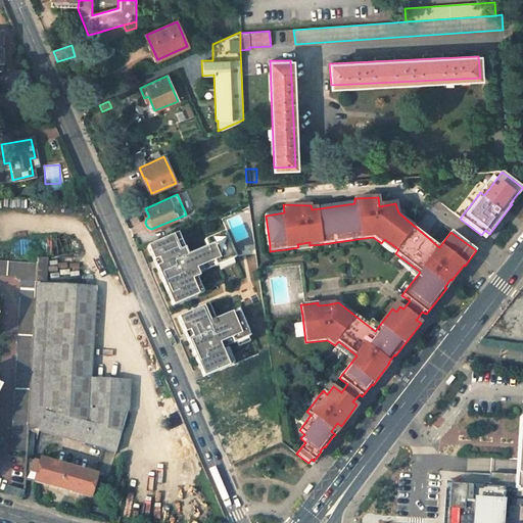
[(52,225),(39,224),(37,255),(50,256),(52,225)]
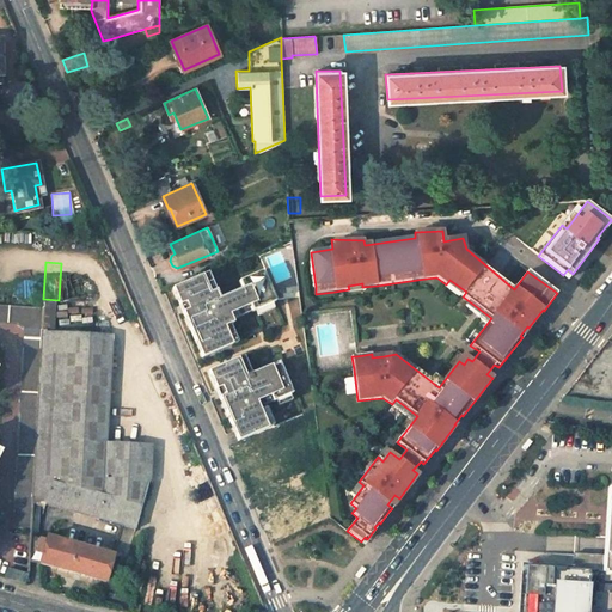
[(208,274),(202,276),(212,297),(218,294),(208,274)]
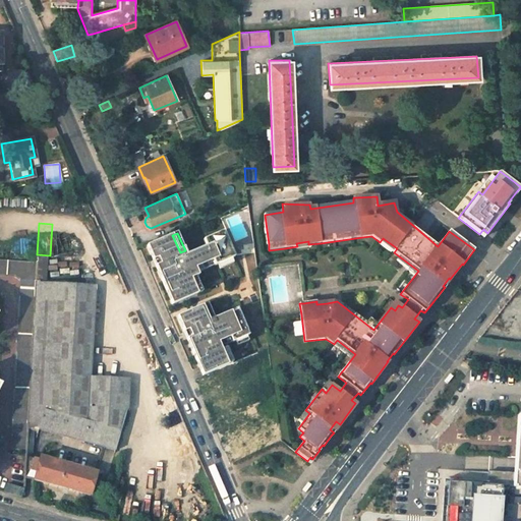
[(195,277),(198,276),(195,269),(200,266),(212,261),(214,266),(234,257),(224,234),(204,242),(207,249),(187,257),(185,250),(180,252),(172,235),(147,245),(153,261),(158,258),(161,265),(156,267),(172,305),(197,294),(191,279),(195,277)]
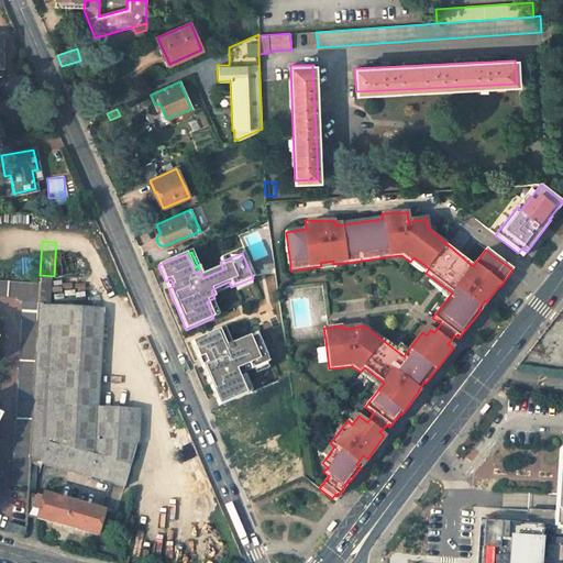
[(0,280),(0,296),(15,298),(22,301),(12,484),(28,485),(29,464),(29,460),(29,455),(40,283),(0,280)]
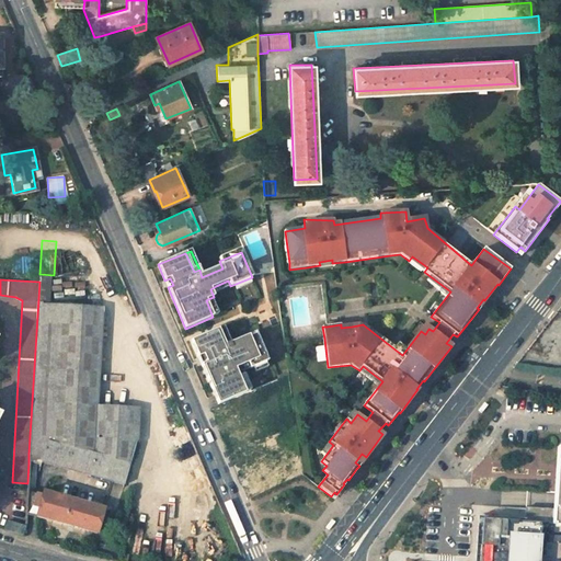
[(96,407),(102,309),(55,307),(56,281),(39,279),(39,282),(29,454),(90,470),(89,474),(112,481),(104,507),(111,508),(103,534),(109,536),(137,439),(139,439),(139,409),(96,407)]
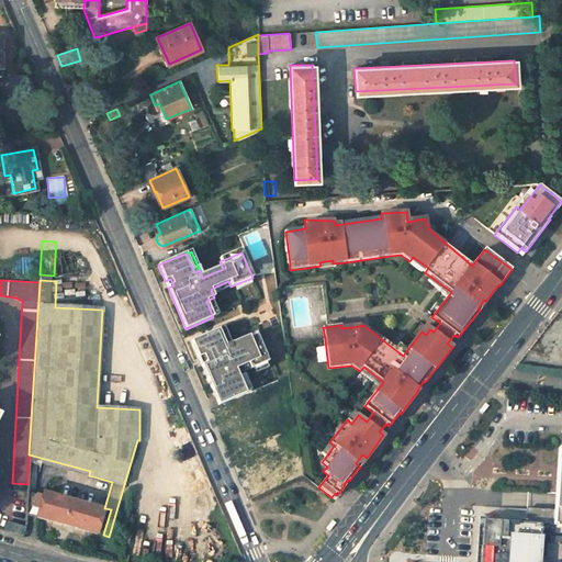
[(231,287),(228,281),(216,287),(218,292),(231,287)]
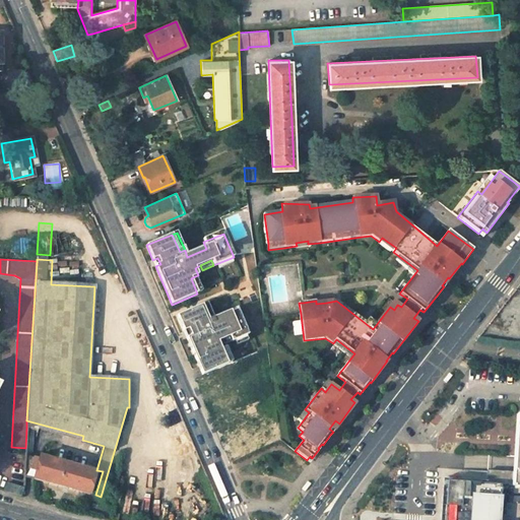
[(195,276),(191,278),(197,294),(202,291),(195,276)]
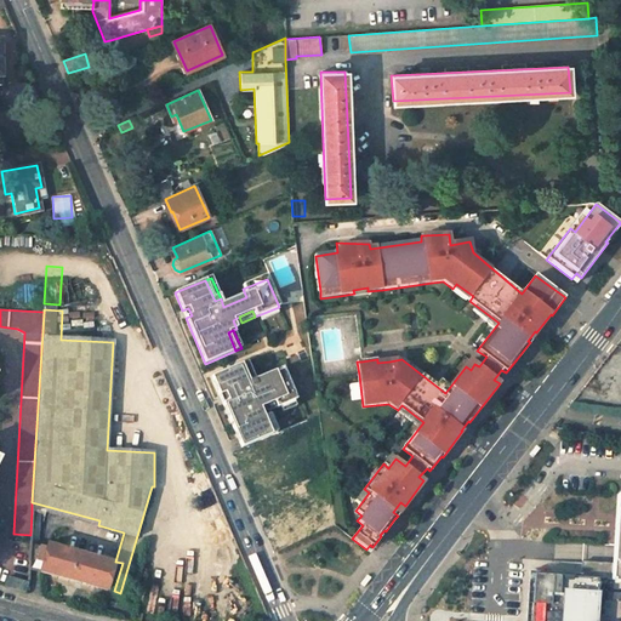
[(248,363),(241,365),(250,383),(255,381),(248,363)]
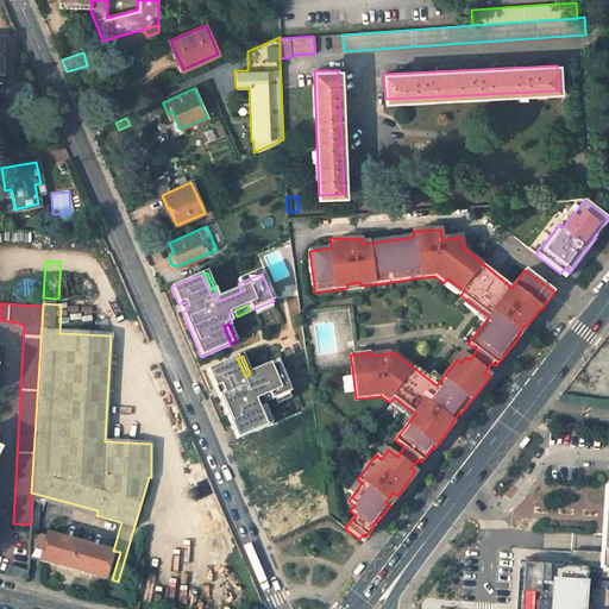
[(256,432),(271,425),(268,416),(262,419),(255,401),(270,395),(272,401),(292,393),(277,362),(250,374),(245,376),(237,358),(207,371),(215,389),(220,387),(225,395),(219,397),(237,440),(256,432)]
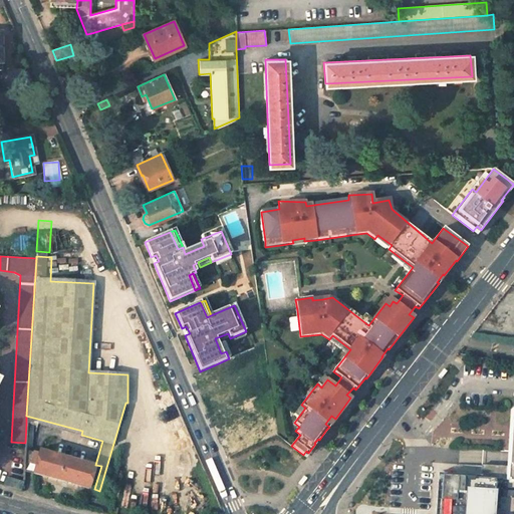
[(222,341),(230,338),(228,333),(215,338),(221,353),(226,351),(222,341)]
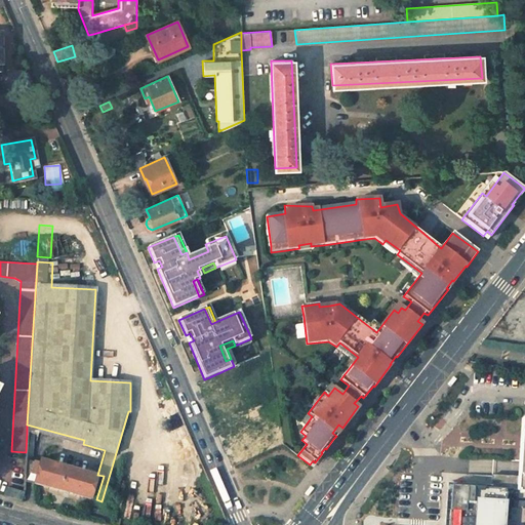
[(220,372),(224,395),(264,390),(259,355),(244,362),(245,374),(237,375),(236,365),(234,366),(220,372)]
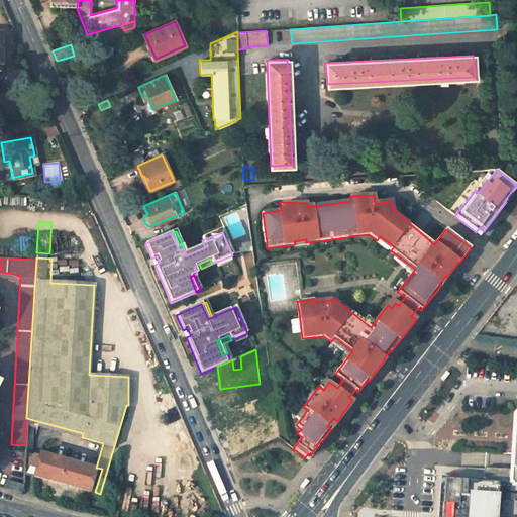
[(444,380),(450,373),(446,371),(441,378),(444,380)]
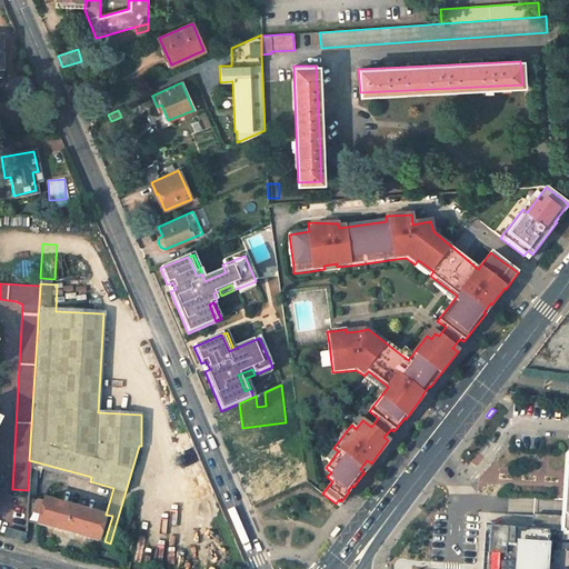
[(29,465),(90,481),(91,477),(29,460),(29,465)]
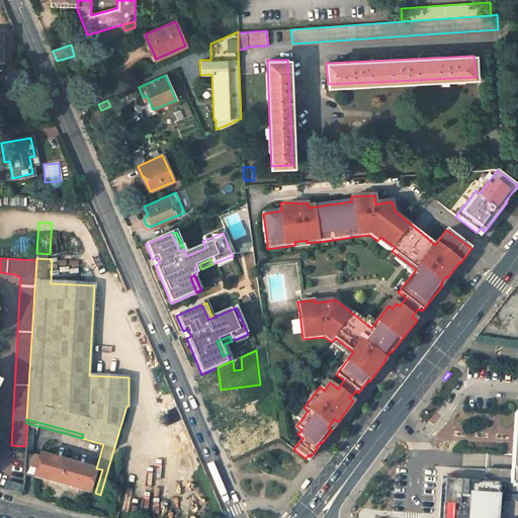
[(31,452),(33,428),(26,427),(25,446),(24,450),(31,452)]
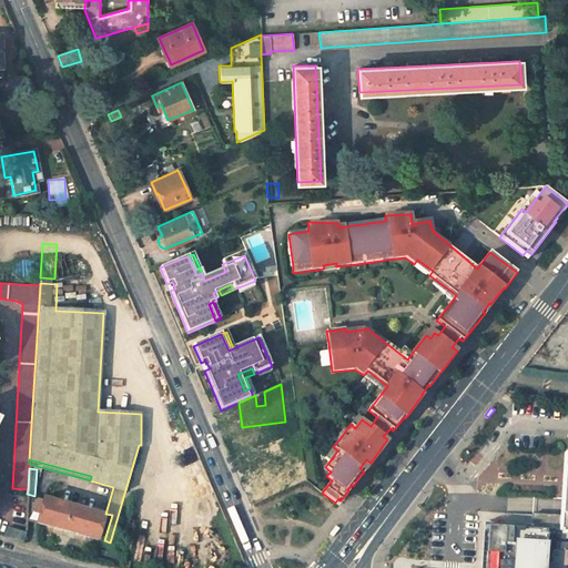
[(38,521),(43,498),(34,496),(27,494),(26,518),(38,521)]
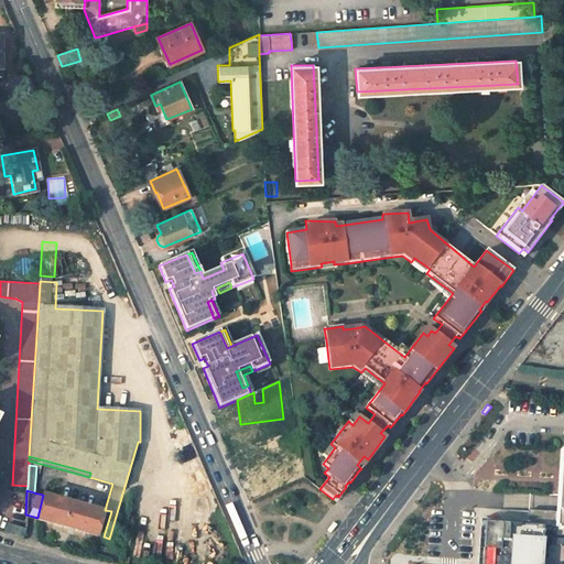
[(38,518),(36,519),(98,535),(105,510),(43,492),(43,495),(38,518)]
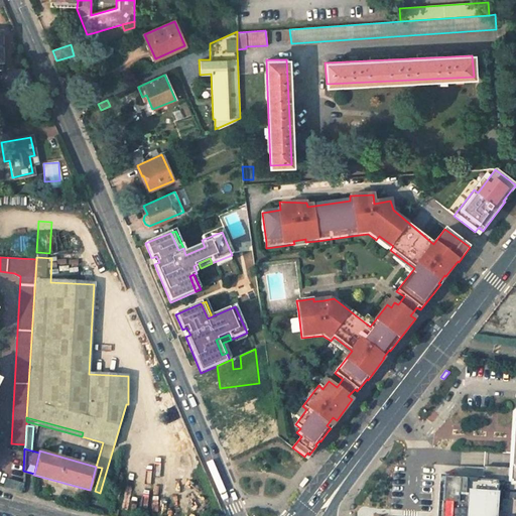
[(515,515),(515,469),(483,467),(482,480),(442,478),(439,515),(515,515)]
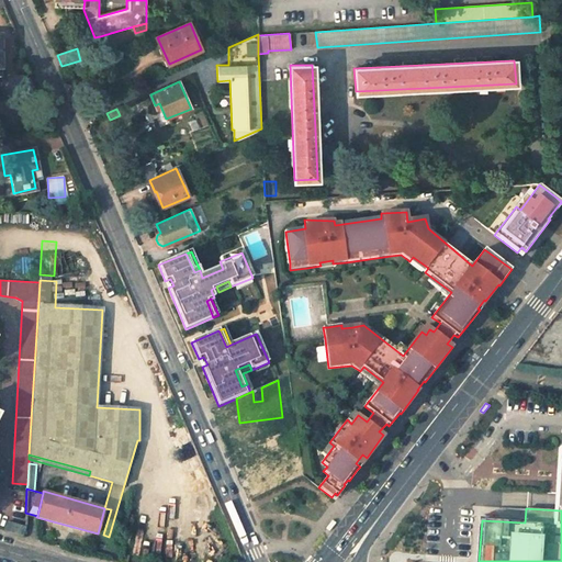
[(330,531),(336,524),(332,520),(326,528),(330,531)]
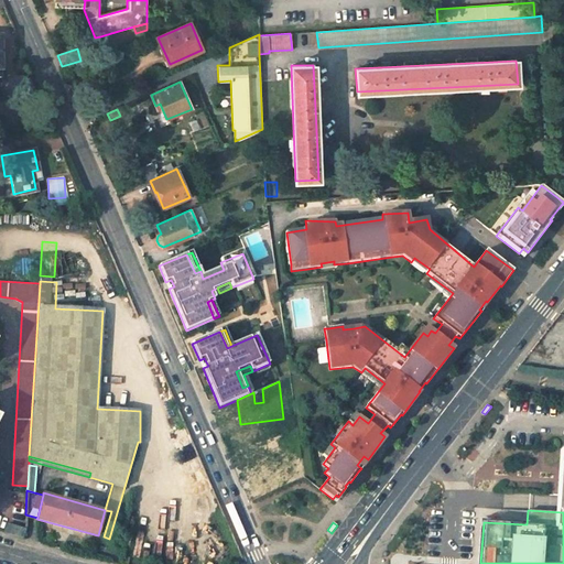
[(24,529),(7,524),(3,532),(24,538),(24,529)]
